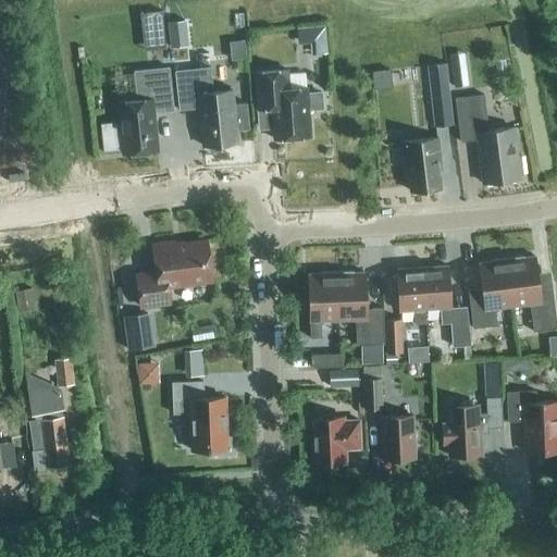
[(166,22),(170,48),(187,46),(185,20),(166,22)]
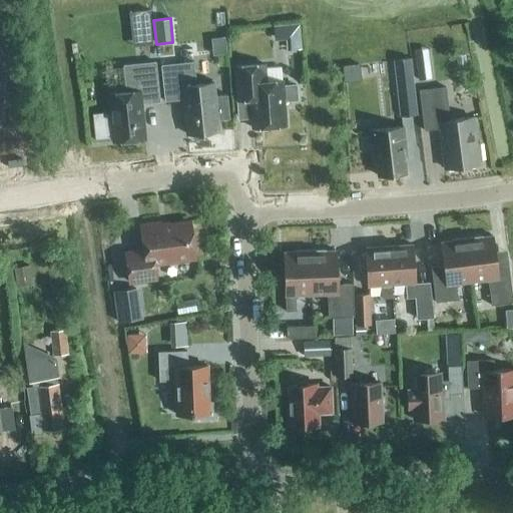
[(301,21),(278,22),(279,50),(302,49),(301,21)]
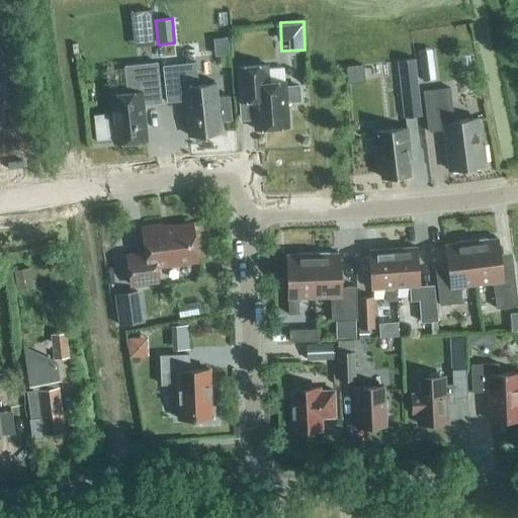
[(213,50),(228,50),(228,36),(213,36),(213,50)]
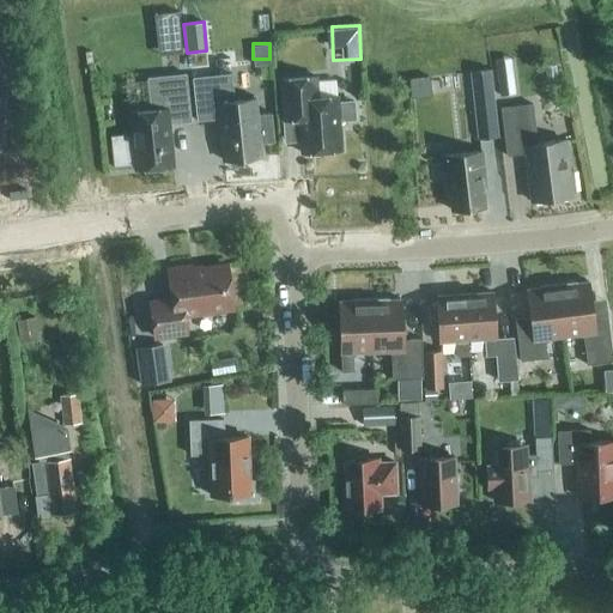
[(113,58),(99,52),(92,65),(105,72),(113,58)]
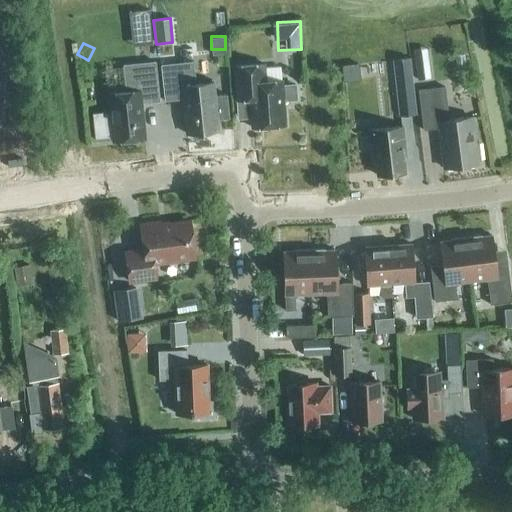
[(298,56),(286,57),(286,70),(298,70),(298,56)]
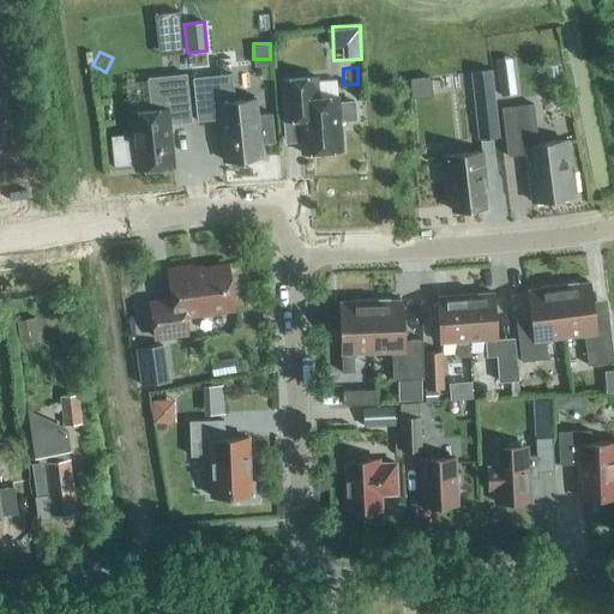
[(491,70),(470,72),(477,140),(499,138),(491,70)]
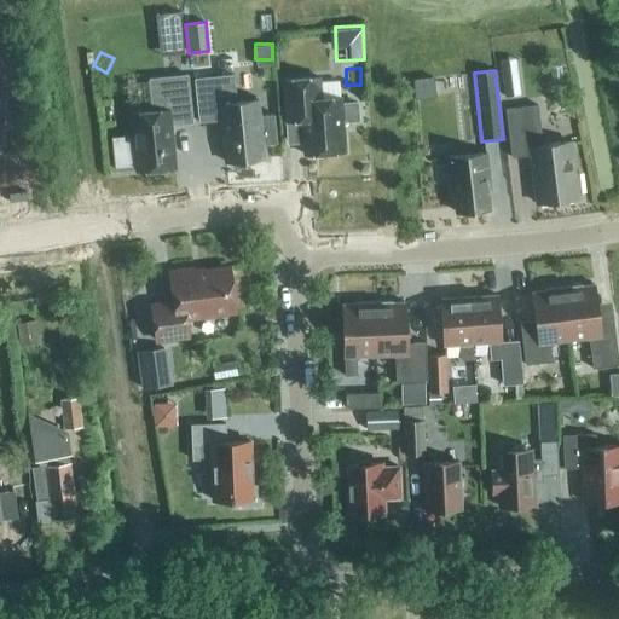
[(133,136),(111,138),(115,168),(136,167),(137,172),(175,168),(171,126),(192,123),(187,75),(149,80),(152,113),(131,114),(133,136)]
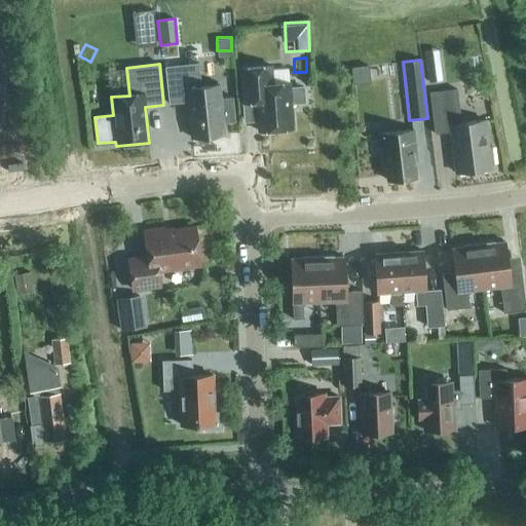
[(198,64),(164,68),(168,105),(187,103),(191,138),(224,135),(223,123),(234,122),(231,98),(220,99),(219,85),(200,87),(198,64)]
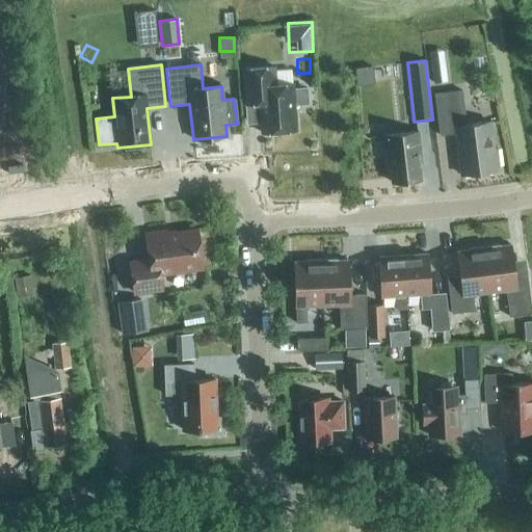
[(307,88),(293,89),(291,69),(274,71),(274,68),(242,70),(246,121),(261,121),(261,133),(296,131),(294,105),(308,104),(307,88)]
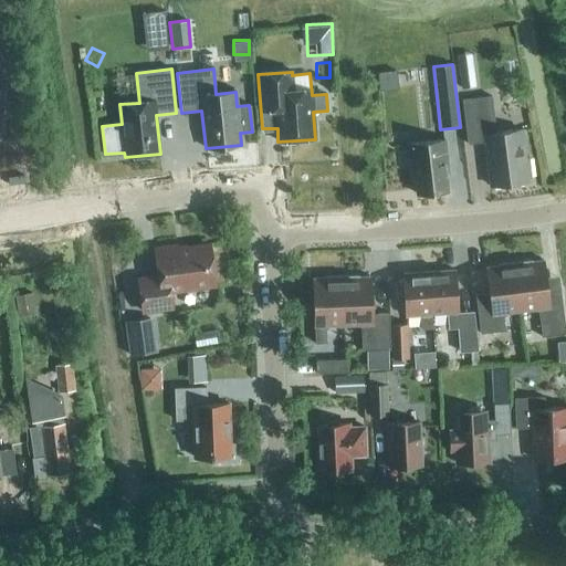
[(495,133),(491,96),(462,101),(468,145),(484,143),(490,187),(527,181),(527,178),(531,177),(528,158),(525,159),(521,129),(495,133)]
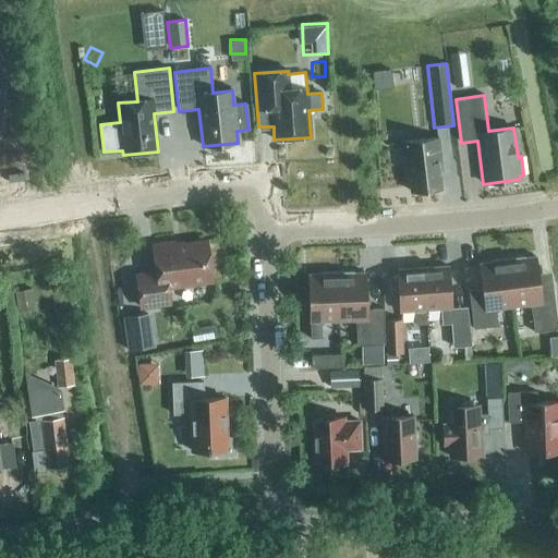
[(441,189),(439,170),(441,170),(438,138),(402,143),(407,174),(409,173),(411,192),(441,189)]
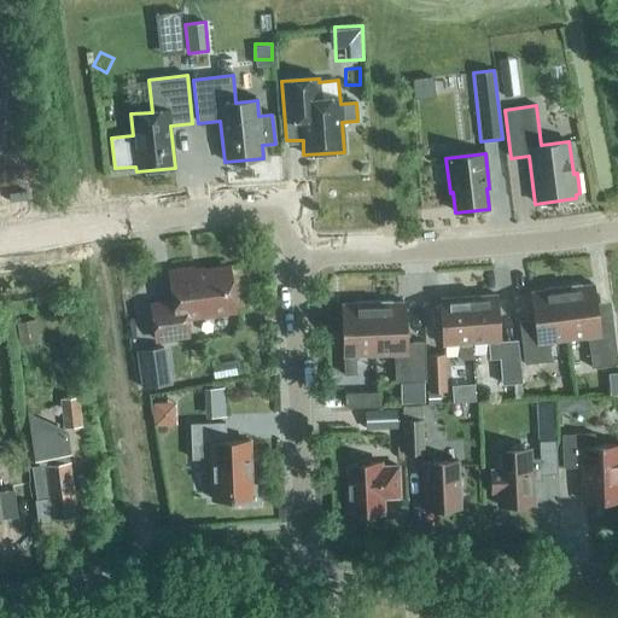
[(193,273),(193,268),(169,270),(174,302),(151,305),(157,340),(187,337),(185,318),(234,312),(228,268),(193,273)]
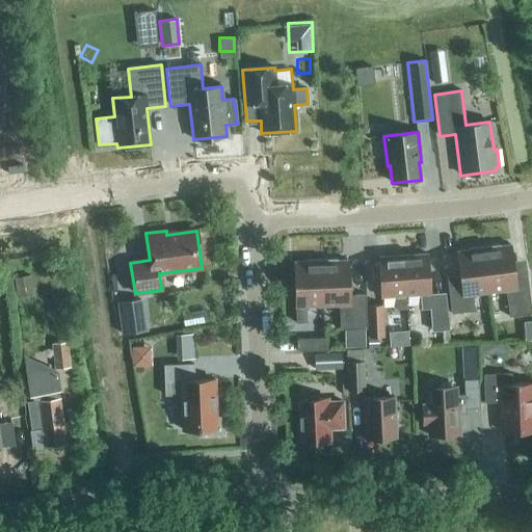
[(483,246),(489,293),(503,292),(506,294),(509,316),(508,317),(531,314),(525,262),(512,264),(510,245),(500,246),(500,244),(483,246)]
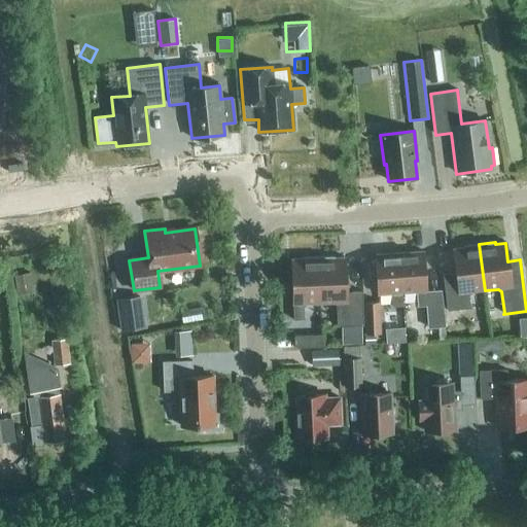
[(471,292),(485,290),(479,244),(462,246),(462,248),(452,249),(455,273),(442,274),(447,311),(470,308),(469,307),(468,295),(471,292)]
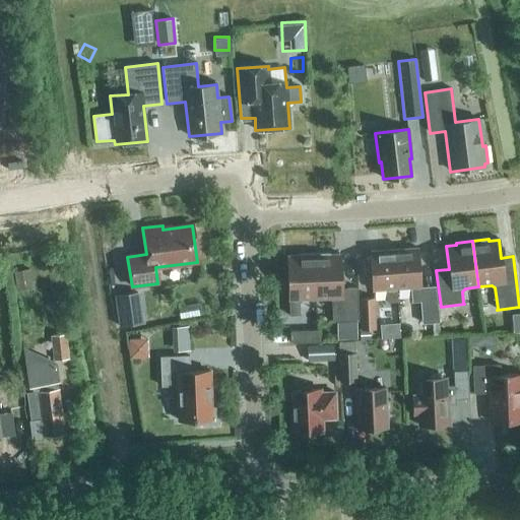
[(393,250),(396,289),(410,288),(411,303),(419,302),(421,324),(439,323),(435,286),(420,287),(417,248),(393,250)]
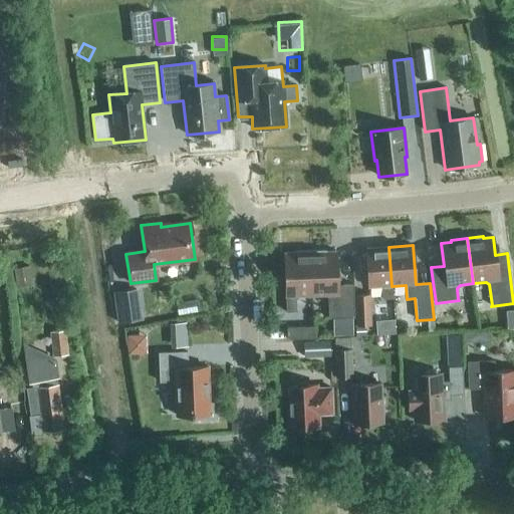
[(392,286),(389,247),(365,249),(368,288),(381,287),(382,299),(393,299),(392,286)]
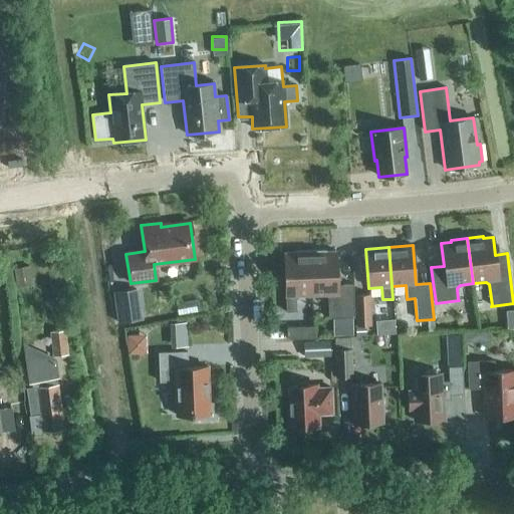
[(310,251),(311,296),(324,296),(328,299),(328,318),(328,319),(354,318),(353,285),(337,285),(336,251),(326,252),(326,250),(310,251)]
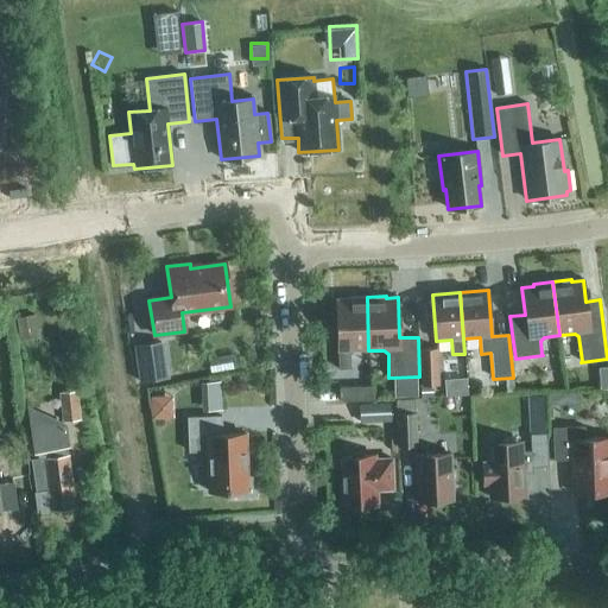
[(353,352),(368,350),(367,297),(348,298),(348,299),(336,299),(339,369),(350,369),(350,368),(349,355),(353,352)]
